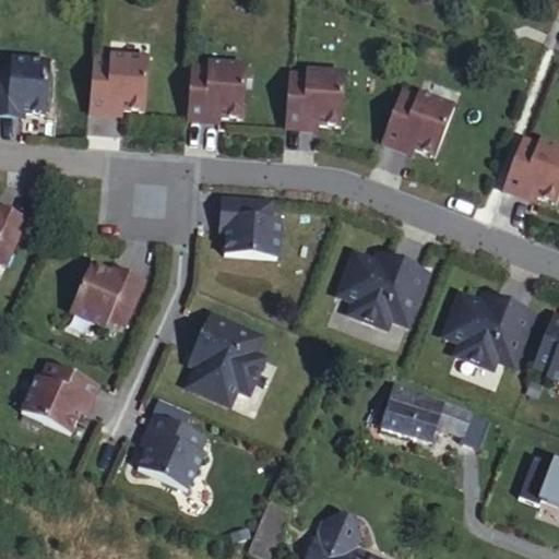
[(94,68),(91,98),(108,99),(107,105),(122,106),(145,108),(150,55),(111,51),(110,68),(94,68)]
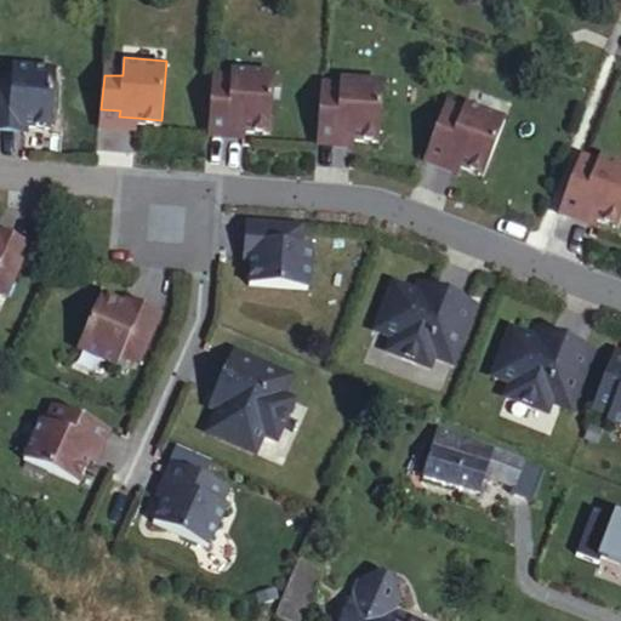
[(13,73),(9,120),(52,124),(70,125),(74,67),(32,63),(30,74),(13,73)]
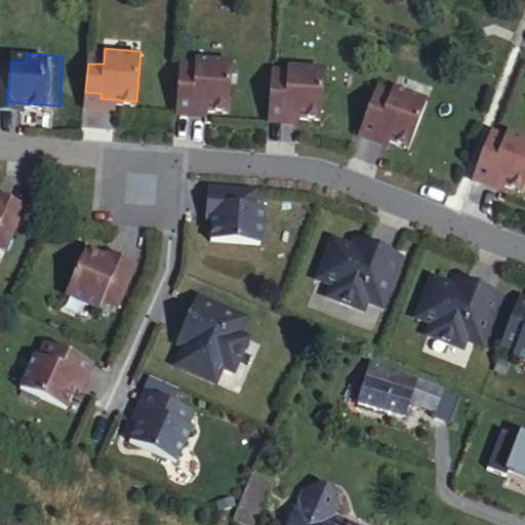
[(180,70),(178,98),(193,99),(193,106),(207,107),(229,108),(233,58),(197,55),(196,71),(180,70)]
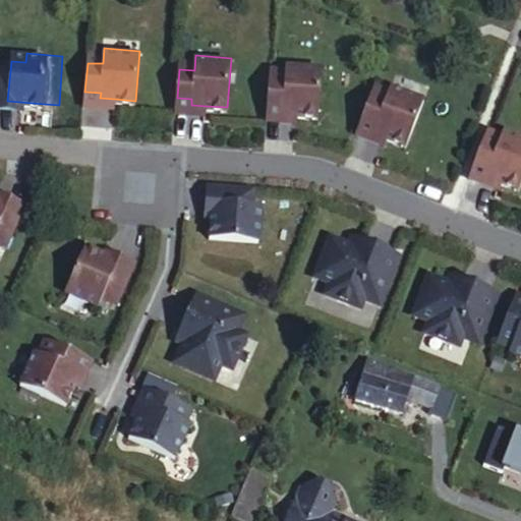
[(271,75),(268,105),(283,106),(283,111),(297,112),(319,114),(323,64),(286,62),(285,77),(271,75)]
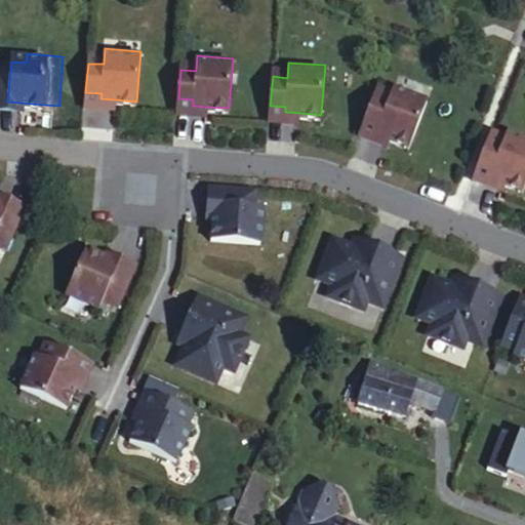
[(375,92),(365,120),(378,125),(376,130),(391,135),(410,144),(429,96),(395,83),(389,97),(375,92)]
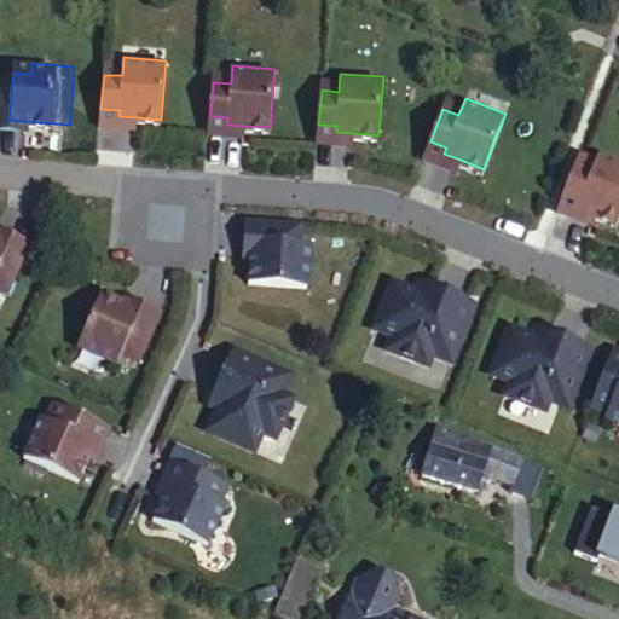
[(120,110),(100,109),(100,122),(136,125),(136,117),(119,116),(120,110)]
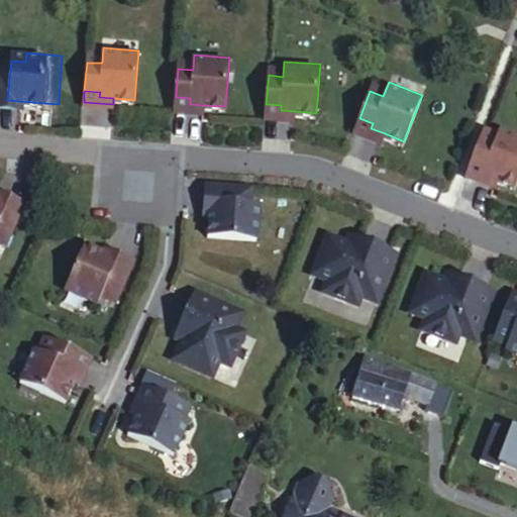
[(190,98),(176,97),(175,108),(204,110),(204,105),(190,104),(190,98)]
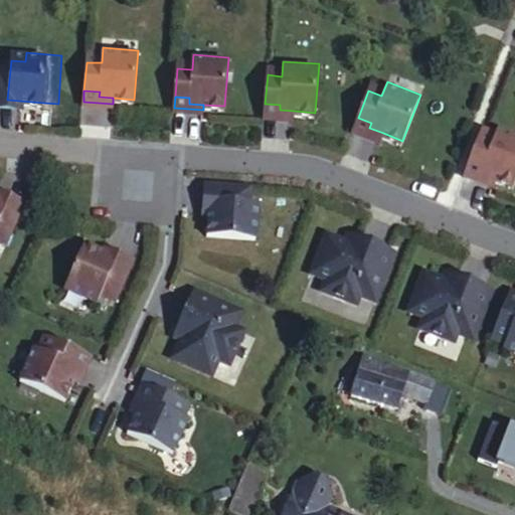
[(43,103),(7,100),(7,106),(42,109),(43,103)]
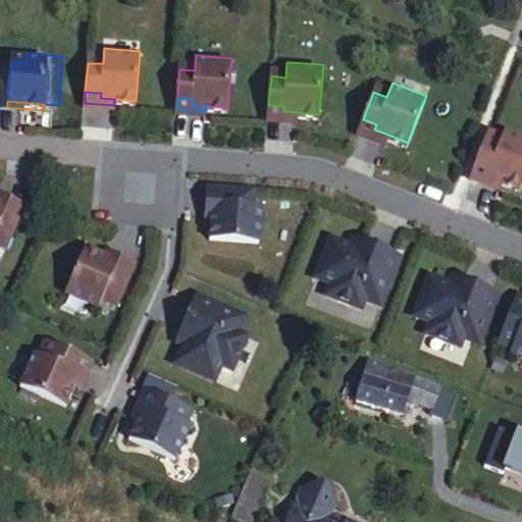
[(283,106),(268,105),(267,116),(298,118),(298,112),(283,111),(283,106)]
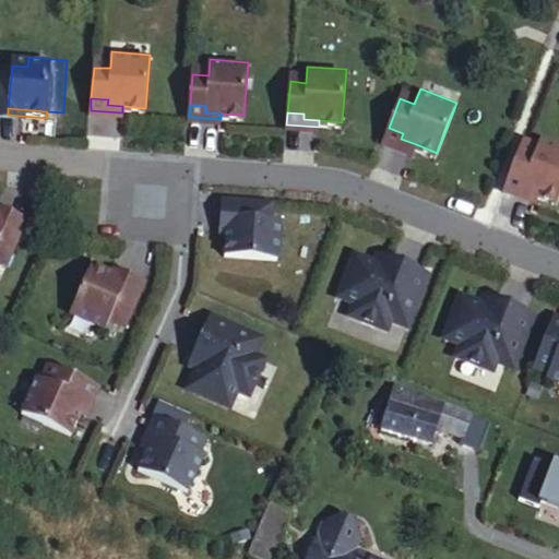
[(403,133),(389,128),(383,139),(414,150),(416,144),(401,139),(403,133)]
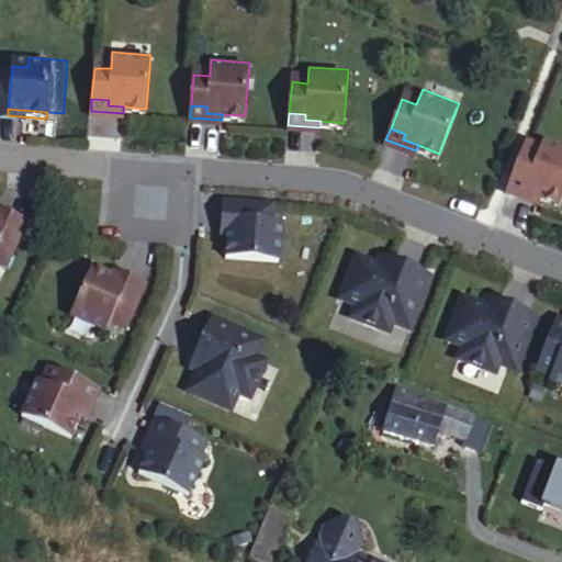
[(524,146),(513,176),(527,181),(525,187),(540,192),(561,201),(561,199),(561,143),(544,136),(539,152),(524,146)]
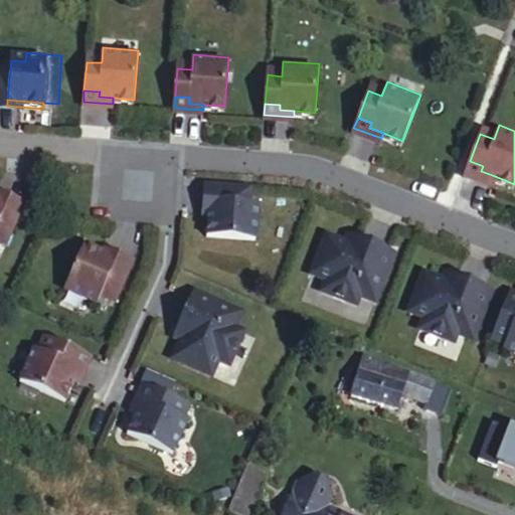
[(483,166),(470,161),(466,171),(493,181),(495,176),(481,171),(483,166)]
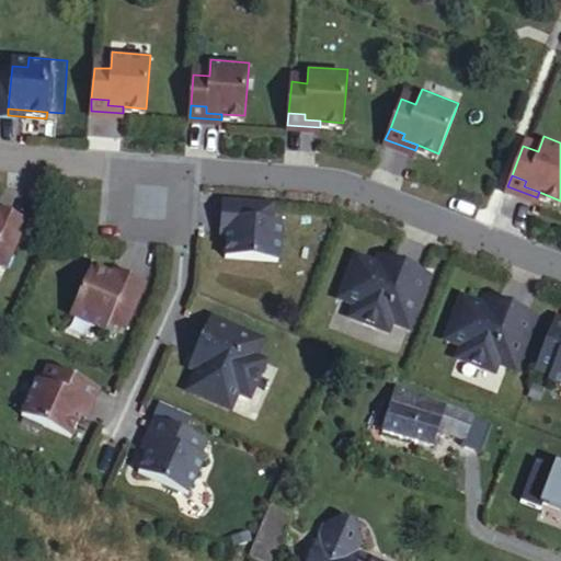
[(228,236),(231,197),(225,196),(221,236),(228,236)]
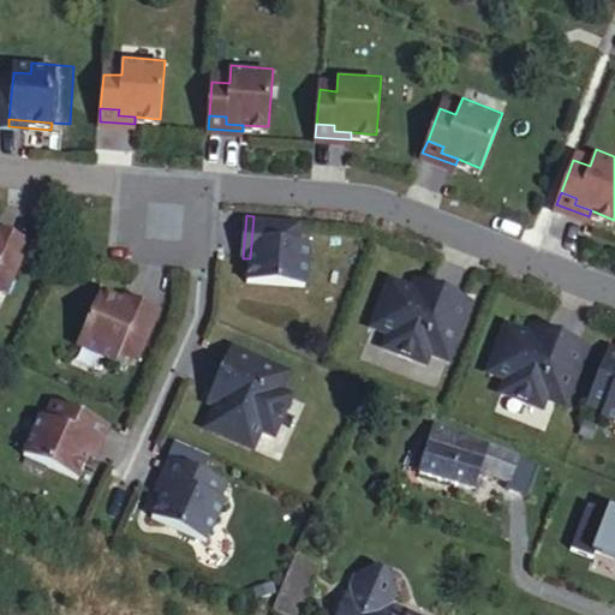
[(300,219),(254,216),(250,258),(249,276),(306,281),(310,238),(299,237),(300,219)]
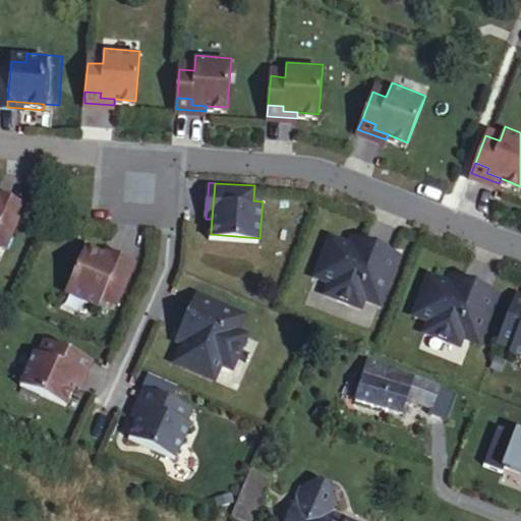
[(0,195),(23,206),(25,200),(0,188),(0,195)]
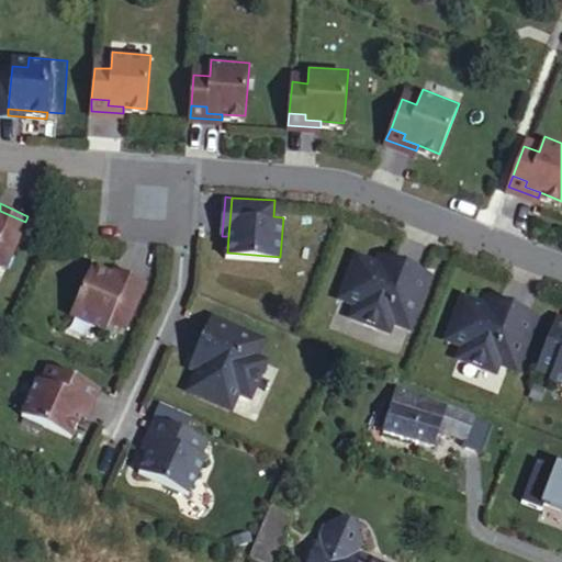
[(0,258),(8,262),(25,222),(0,211),(0,258)]
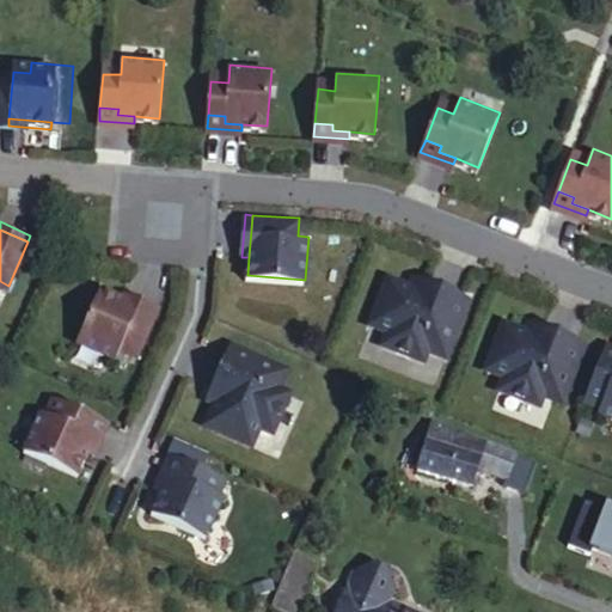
[(421,286),(424,276),(416,273),(412,282),(421,286)]
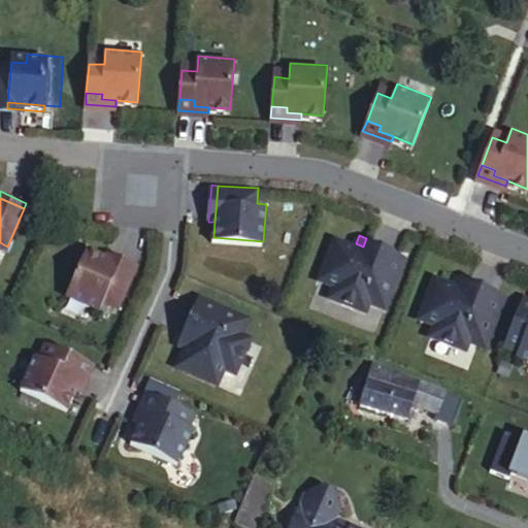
[(385,287),(398,251),(366,238),(363,246),(356,243),(336,237),(322,276),(337,283),(333,294),(367,307),(370,297),(376,284),(385,287)]
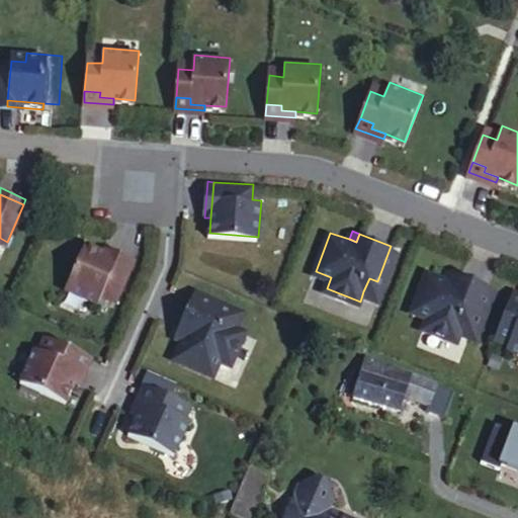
[(116,298),(133,262),(100,248),(86,241),(67,286),(99,300),(103,292),(116,298)]
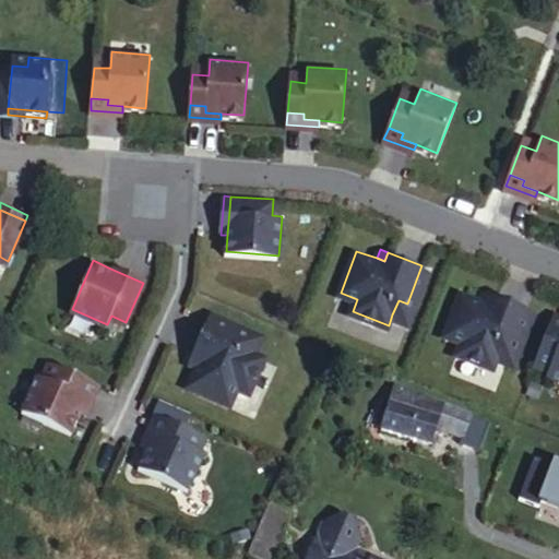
[(108,268),(143,283),(146,277),(111,261),(108,268)]
